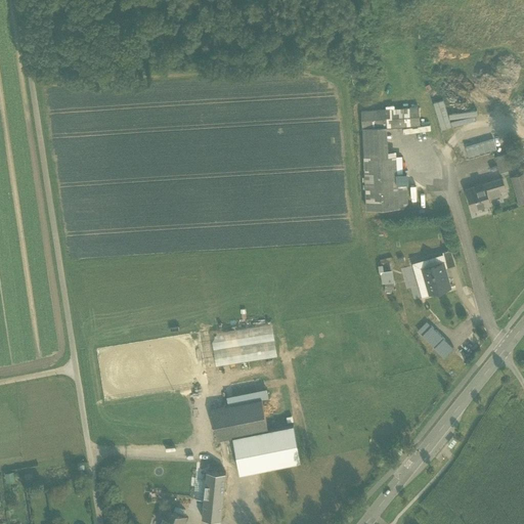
[(419,107),(399,108),(400,126),(420,125),(419,107)]
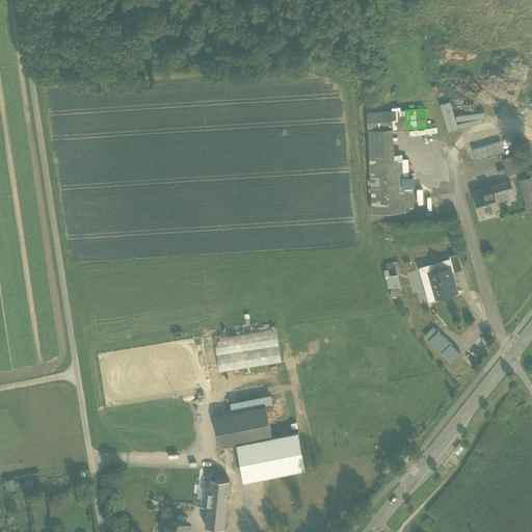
[(405,110),(396,111),(397,129),(406,128),(405,110)]
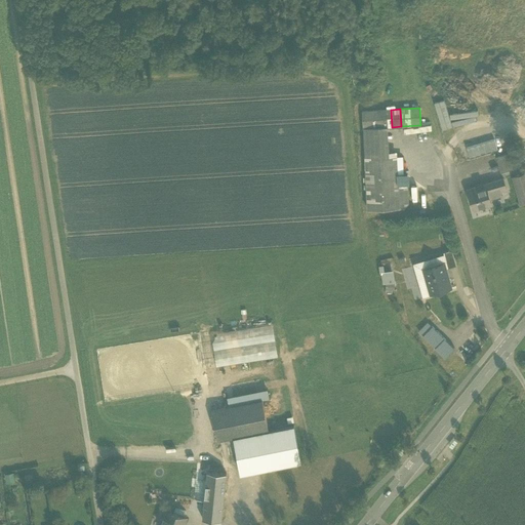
[(391,110),(362,112),(363,128),(388,127),(392,127),(391,110)]
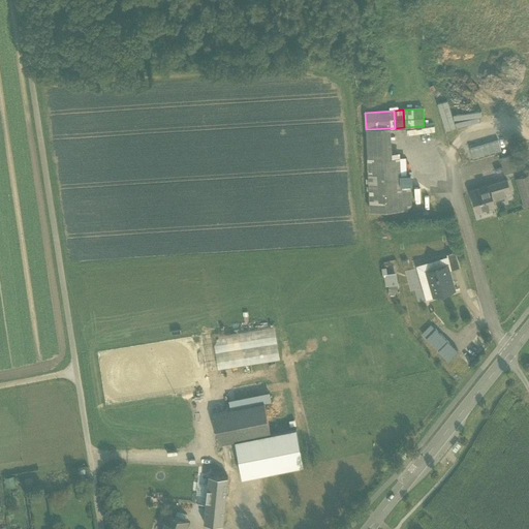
[(391,128),(366,129),(368,159),(392,158),(391,128)]
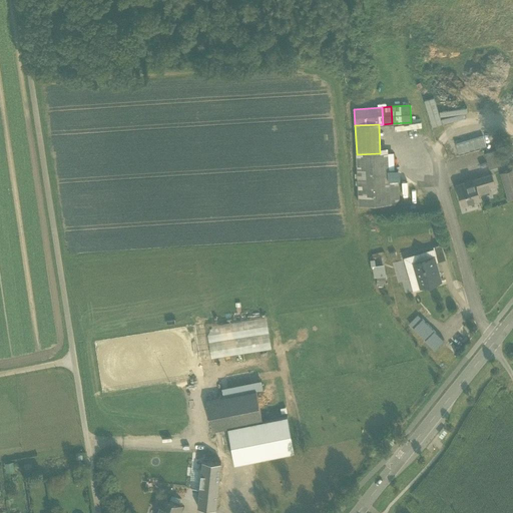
[(486,146),(483,136),(477,137),(480,147),(486,146)]
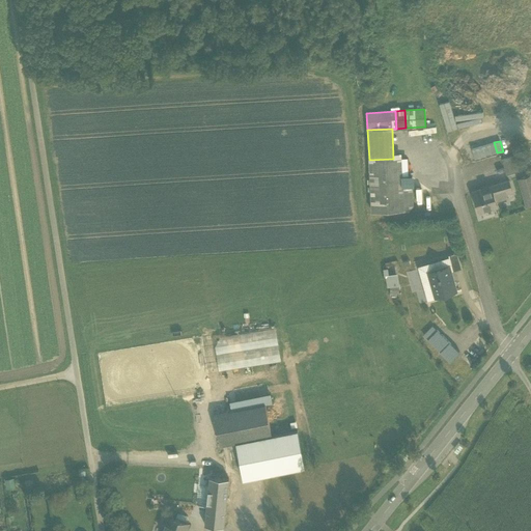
[(497,152),(494,142),(488,144),(492,155),(497,152)]
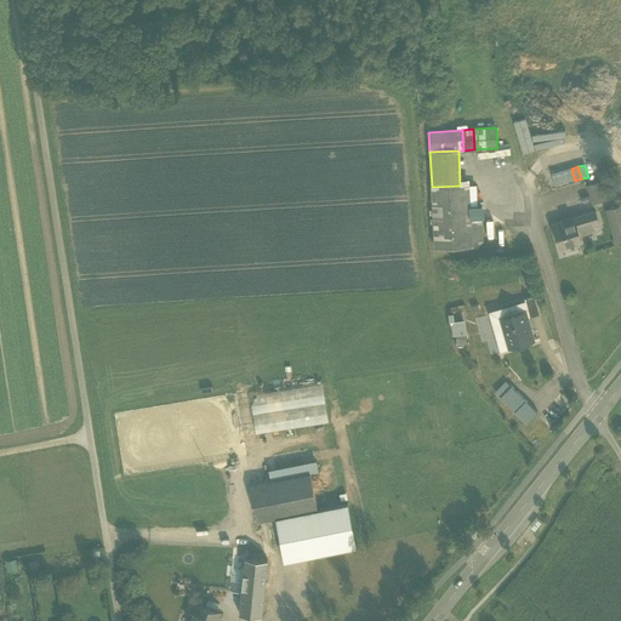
[(575,181),(571,169),(565,171),(569,182),(575,181)]
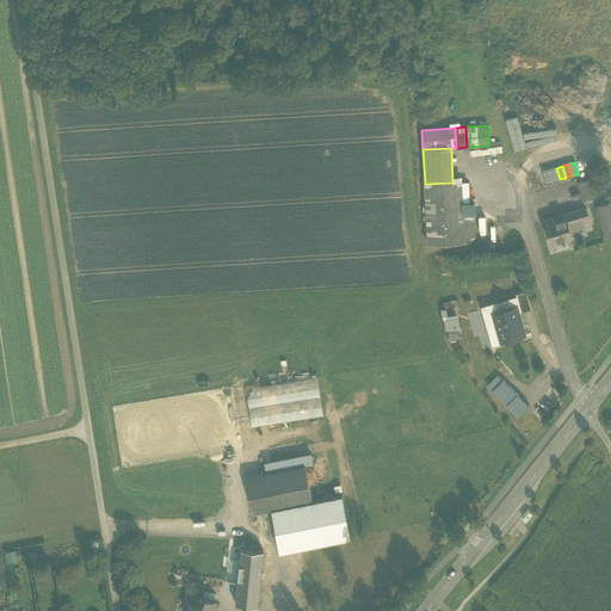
[(560,179),(556,168),(549,170),(553,181),(560,179)]
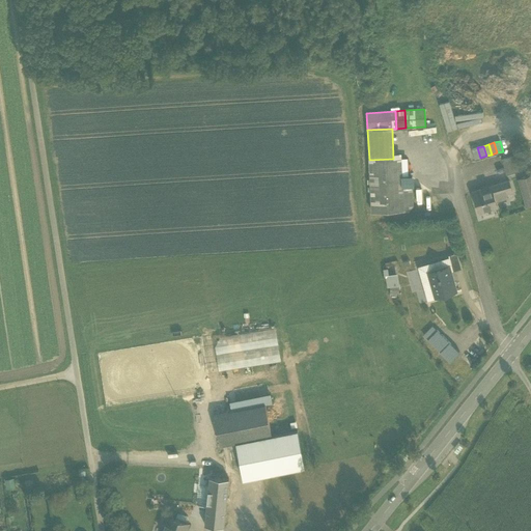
[(480,158),(477,147),(472,149),(475,160),(480,158)]
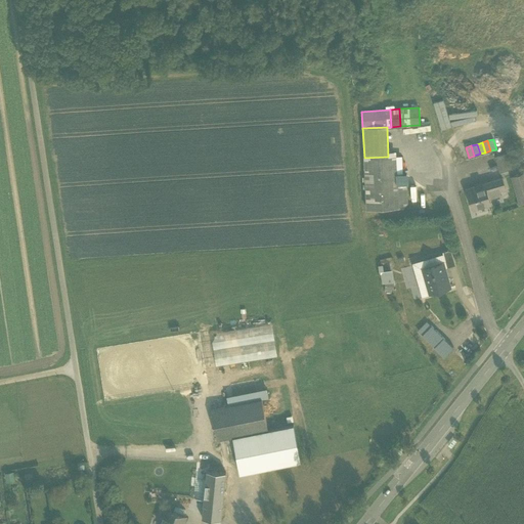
[(508,151),(493,157),(498,172),(512,168),(508,151)]
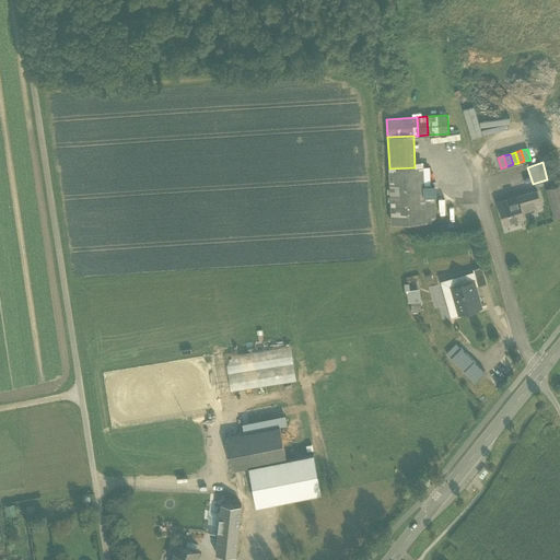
[(389,168),(391,181),(423,178),(422,167),(415,167),(389,168)]
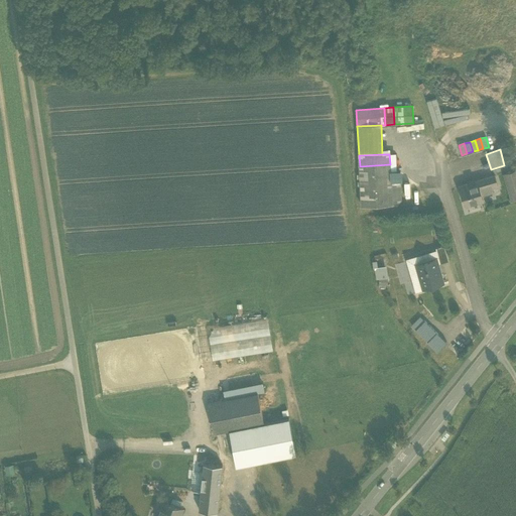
[(390,164),(360,166),(362,207),(392,206),(391,181),(390,171),(390,164)]
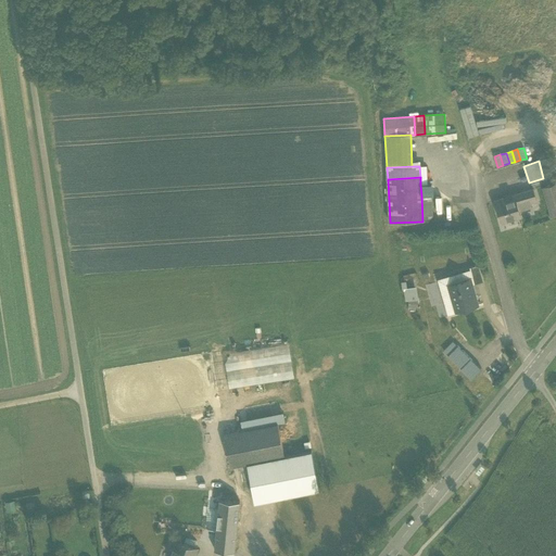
[(555,182),(543,187),(551,215),(555,213),(555,182)]
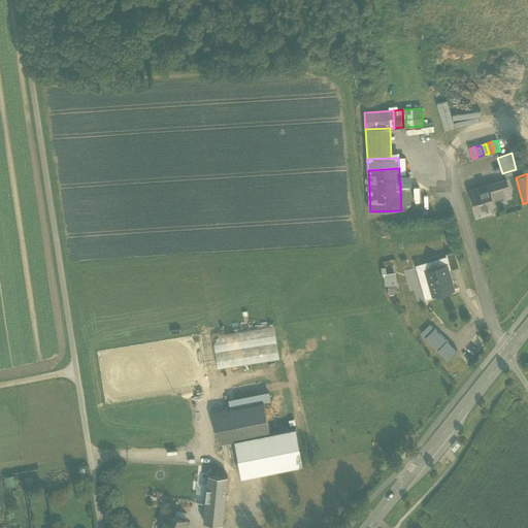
[(409,174),(399,175),(400,186),(408,185),(409,185),(409,174)]
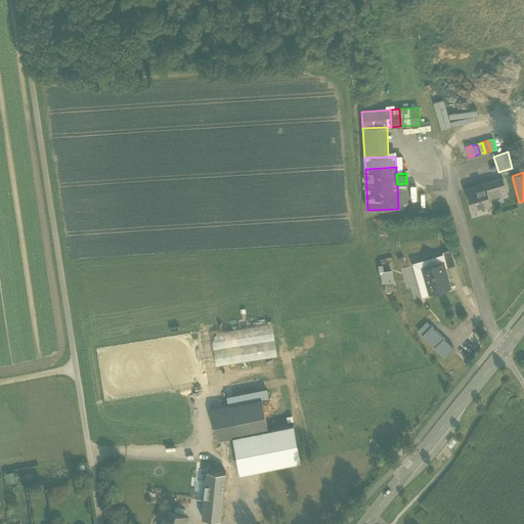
[(503,179),(495,180),(498,191),(499,191),(506,189),(503,179)]
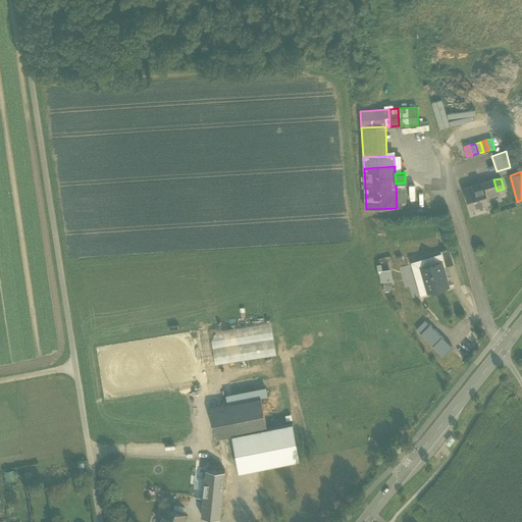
[(477,186),(465,189),(470,206),(488,201),(487,198),(499,194),(498,191),(497,191),(493,179),(477,185),(477,186)]
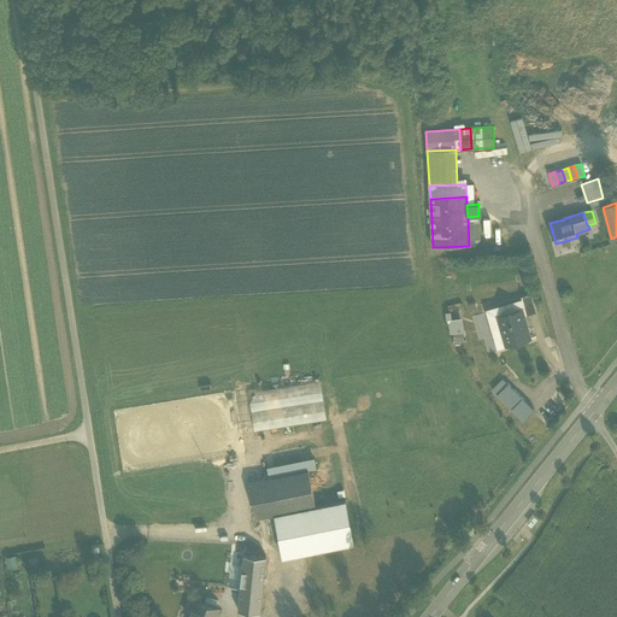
[(477,216),(468,217),(469,246),(474,246),(479,239),(477,216)]
